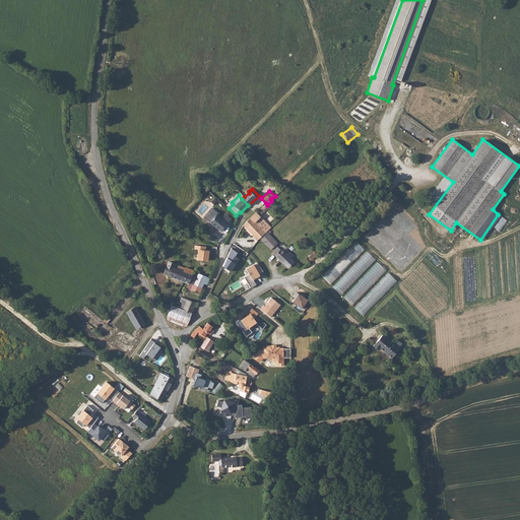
[(256,212),(243,224),(258,241),(260,238),(269,230),(271,228),(260,216),(262,214),(262,213),(269,207),(267,205),(266,203),(256,212)]
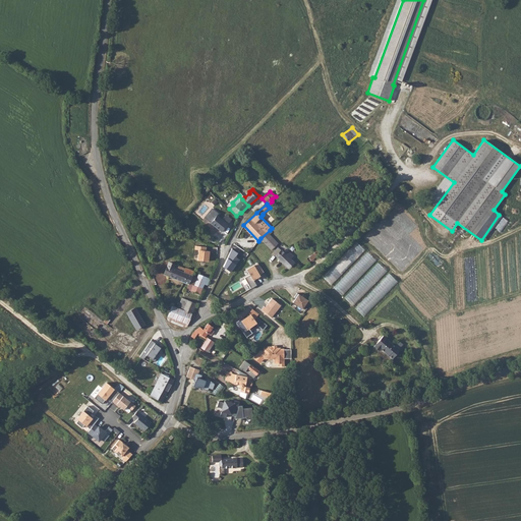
[(227,224),(221,220),(217,216),(219,214),(212,209),(205,218),(222,232),(227,225),(227,224)]
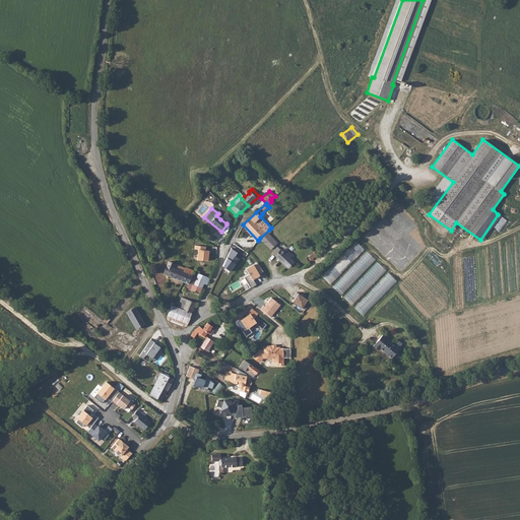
[(225,213),(220,219),(226,223),(231,218),(225,213)]
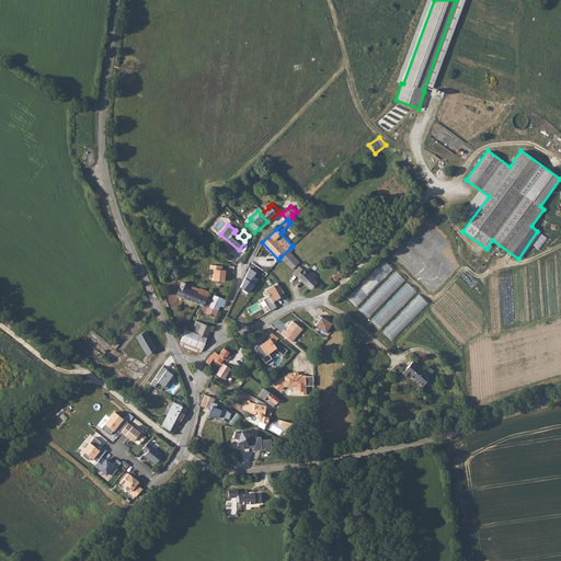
[(209,240),(214,243),(220,235),(216,231),(209,240)]
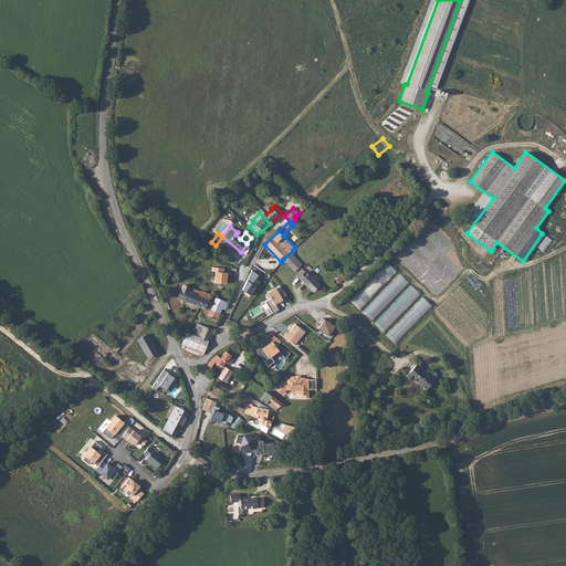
[(293,250),(283,259),(294,271),(302,264),(292,254),(294,252),(293,250)]
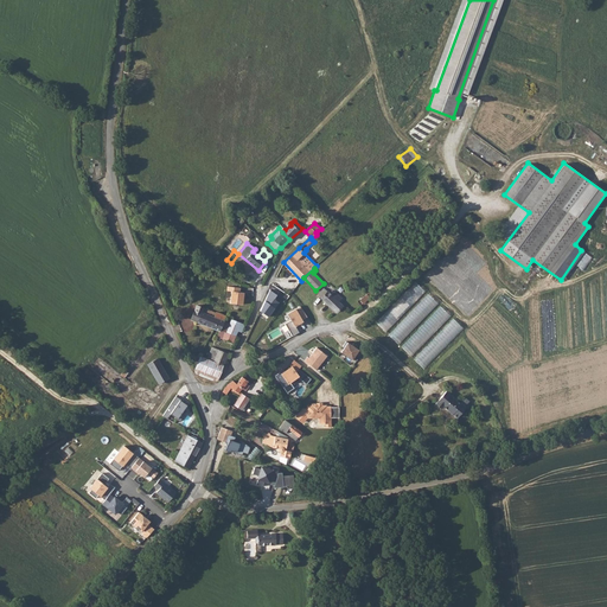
[(416,282),(377,323),(387,332),(427,292),(416,282)]
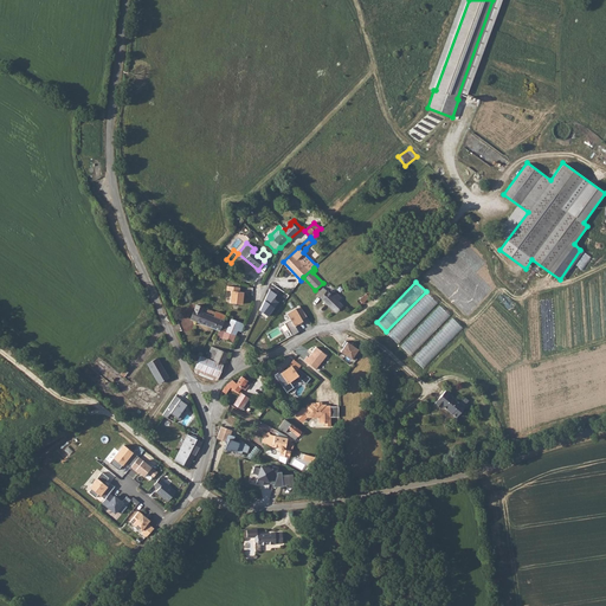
[(230,302),(243,304),(244,292),(240,291),(240,288),(229,285),(227,290),(232,290),(230,302)]
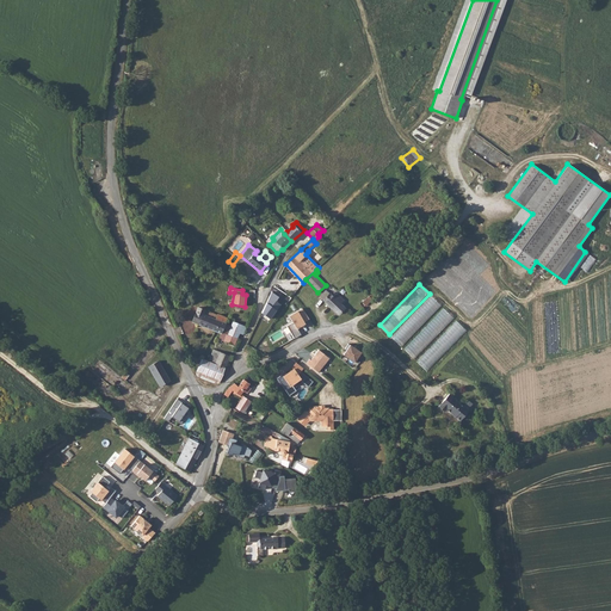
[(326,290),(320,296),(339,314),(345,308),(340,303),(344,300),(337,294),(333,296),(326,290)]
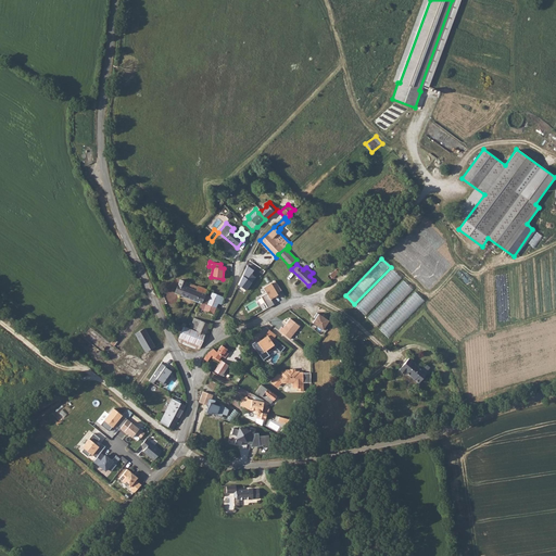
[(392,268),(357,307),(366,315),(373,308),(401,276),(392,268)]
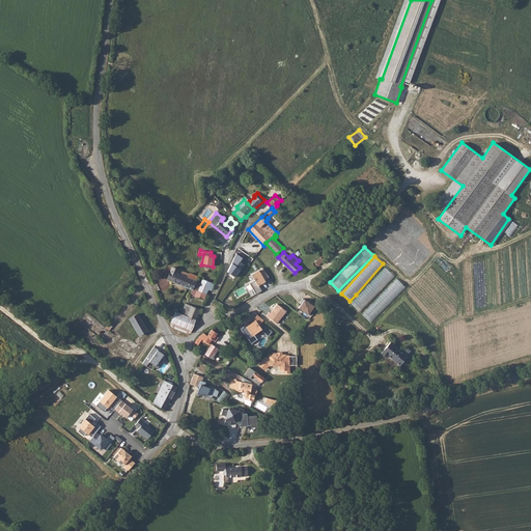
[(189,275),(172,268),(167,280),(178,284),(187,288),(193,275),(189,274),(189,275)]
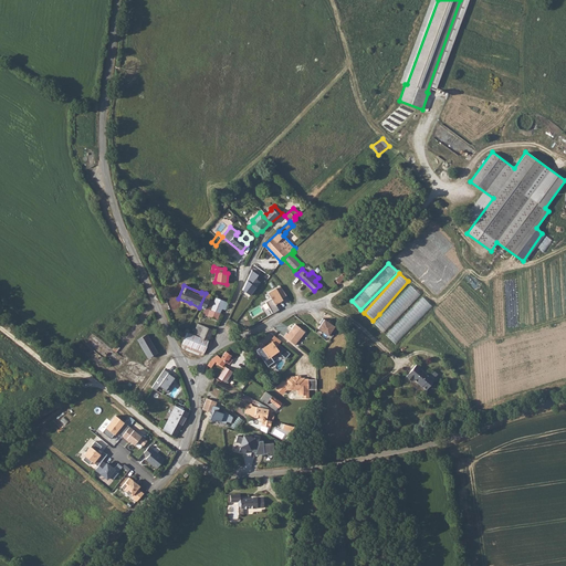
[(272,299),(265,302),(273,314),(279,311),(275,304),(283,300),(282,299),(286,296),(280,285),(268,293),(272,299)]
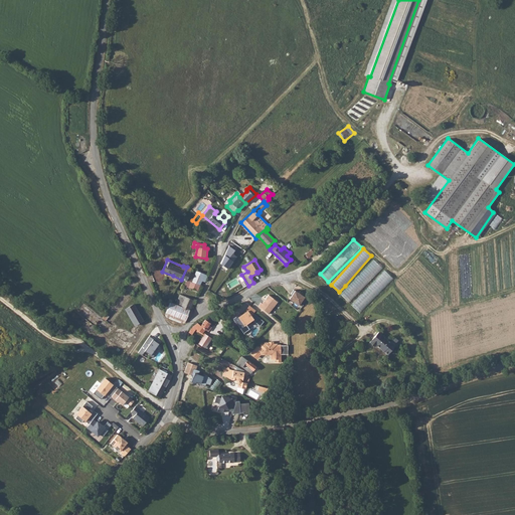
[(374,260),(341,295),(349,302),(382,267),(374,260)]
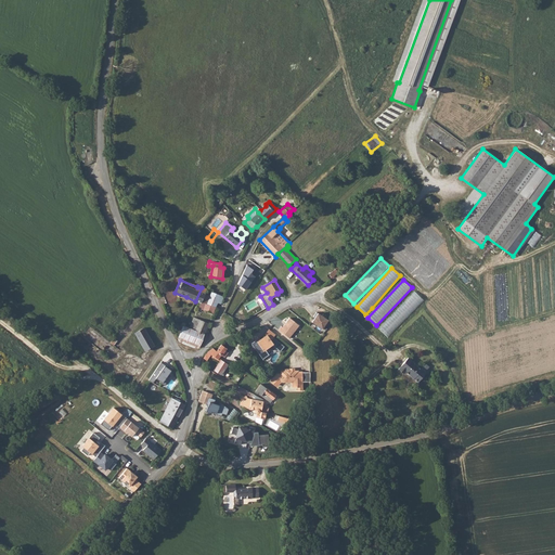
[(202,287),(195,301),(201,304),(198,309),(214,314),(216,308),(208,305),(207,304),(202,301),(205,295),(207,289),(202,287)]
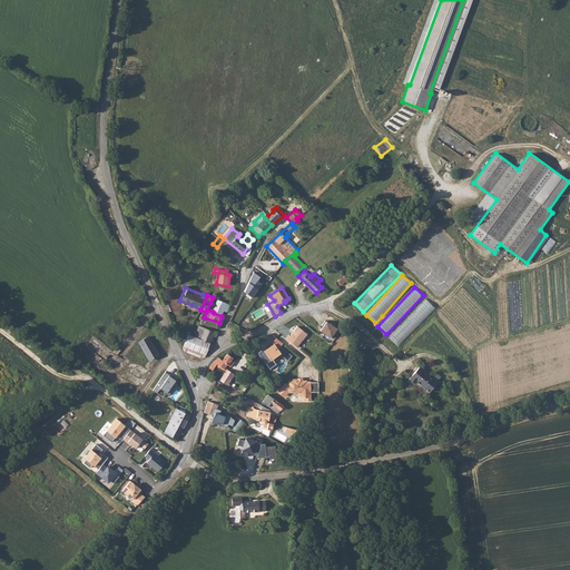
[(399,346),(436,308),(426,298),(389,337),(399,346)]
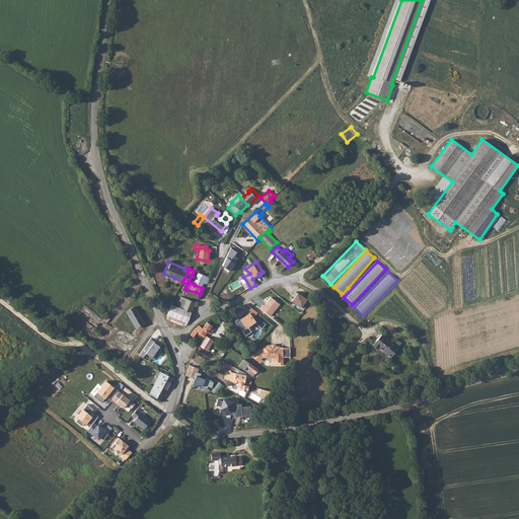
[(199,274),(195,285),(202,288),(204,283),(207,285),(209,278),(199,274)]
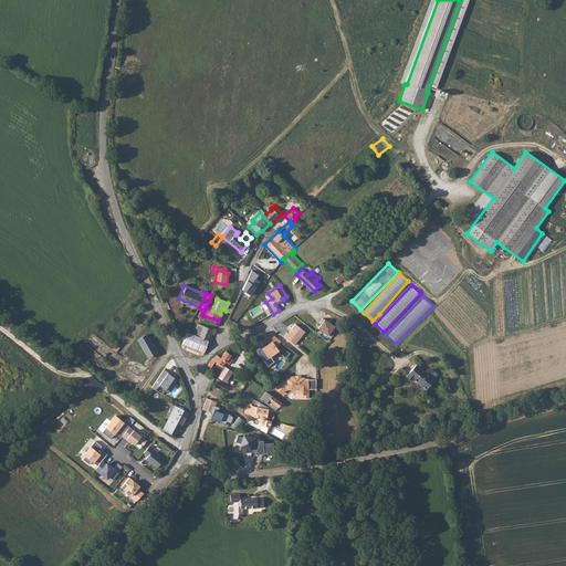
[(317,328),(328,335),(334,326),(323,318),(318,323),(321,324),(317,328)]
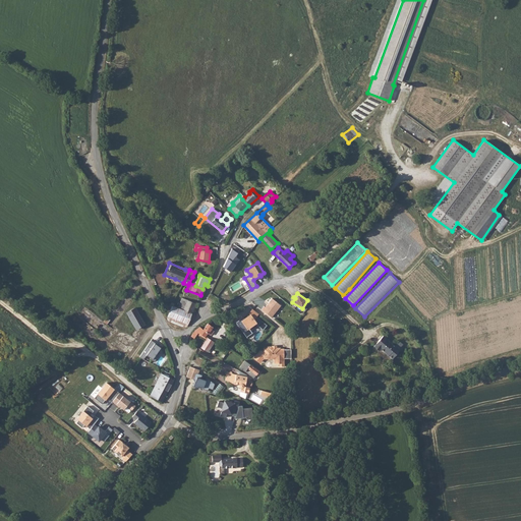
[(182,298),(178,308),(183,310),(187,301),(182,298)]
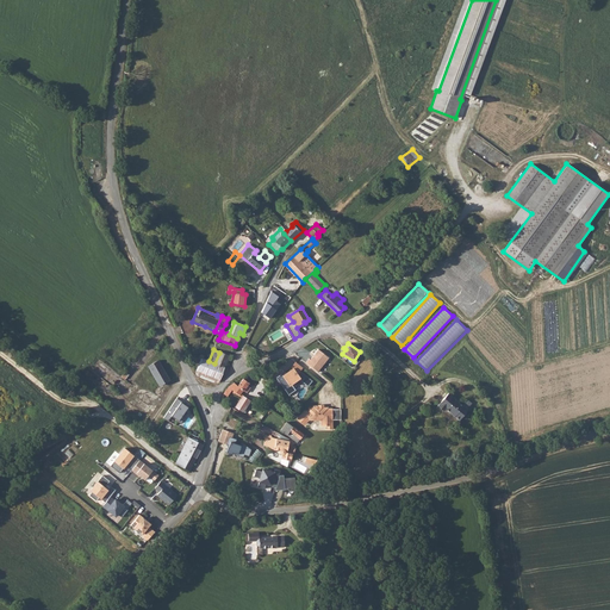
[(306,362),(318,372),(329,359),(318,349),(311,360),(310,359),(306,362)]
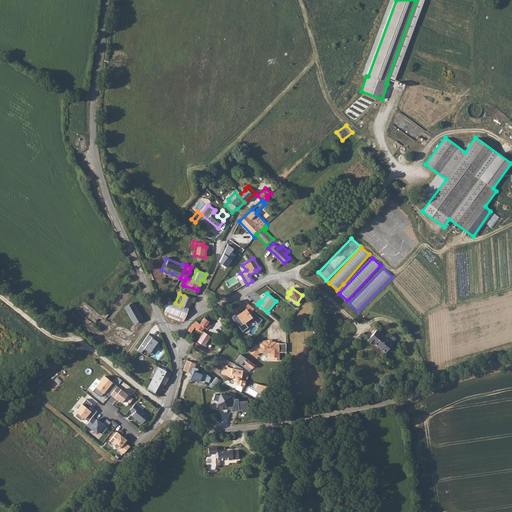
[(169,301),(164,312),(166,316),(180,322),(184,320),(193,299),(184,296),(180,305),(175,303),(169,301)]
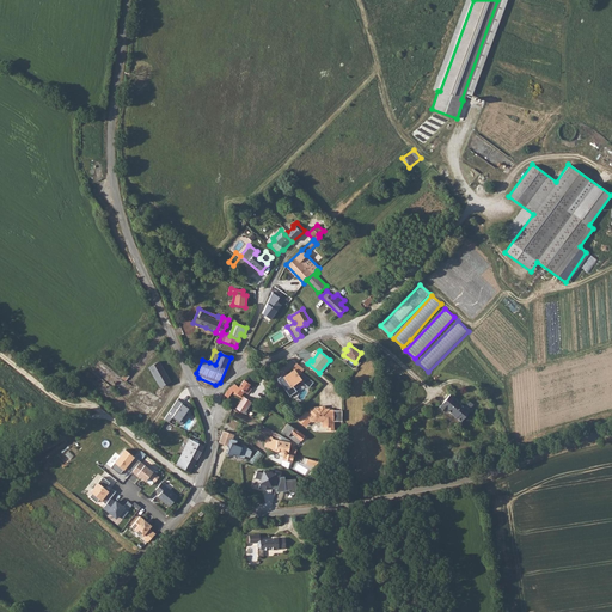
[(158,361),(147,367),(158,387),(169,381),(158,361)]
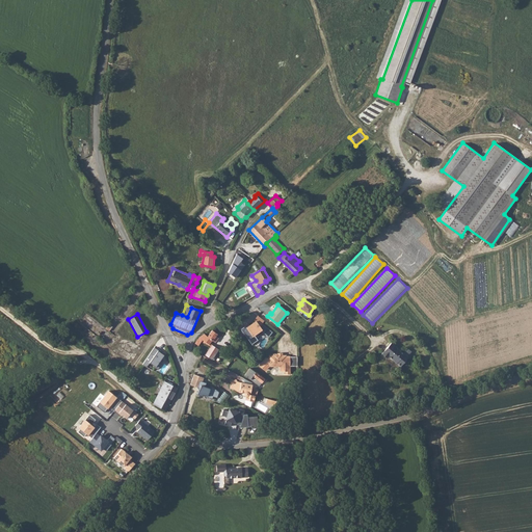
[(300,314),(291,325),(296,330),(306,319),(300,314)]
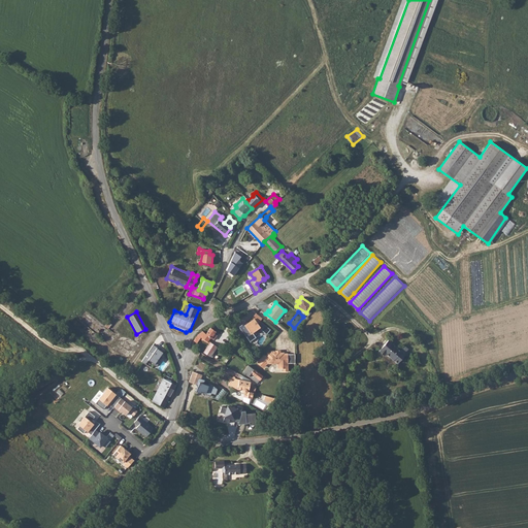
[(261,319),(255,314),(251,319),(252,320),(246,324),(245,323),(243,325),(242,325),(238,328),(238,329),(242,334),(249,342),(255,338),(251,333),(257,328),(265,335),(269,330),(258,322),(261,319)]
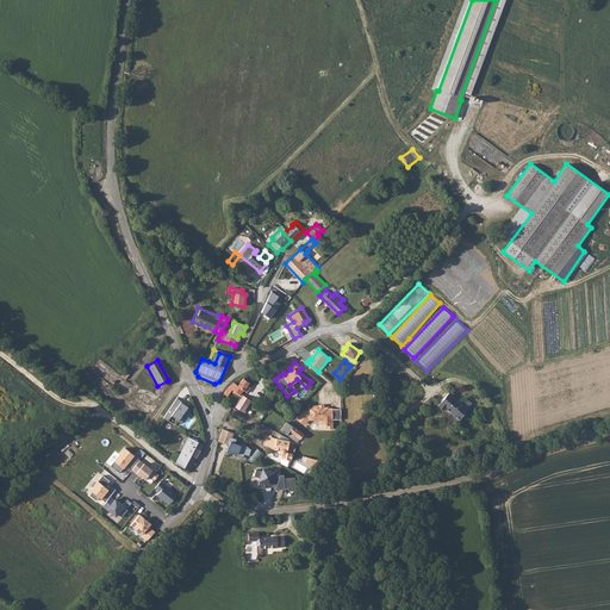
[(226,390),(225,392),(229,394),(232,390),(240,396),(243,391),(242,388),(238,386),(234,384),(232,384),(229,386),(226,390)]
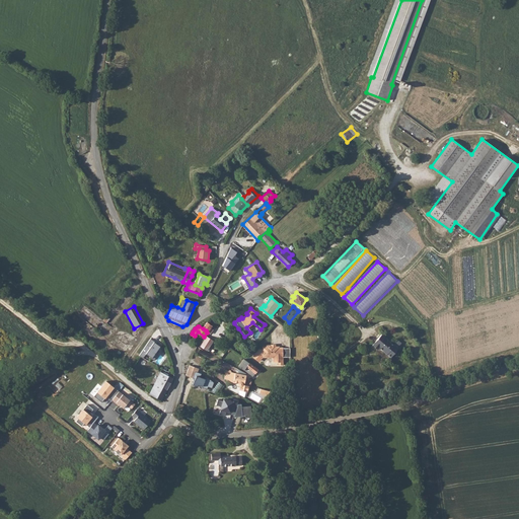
[(381,334),(372,345),(377,349),(379,347),(383,351),(384,350),(388,353),(387,353),(391,357),(398,348),(381,334)]
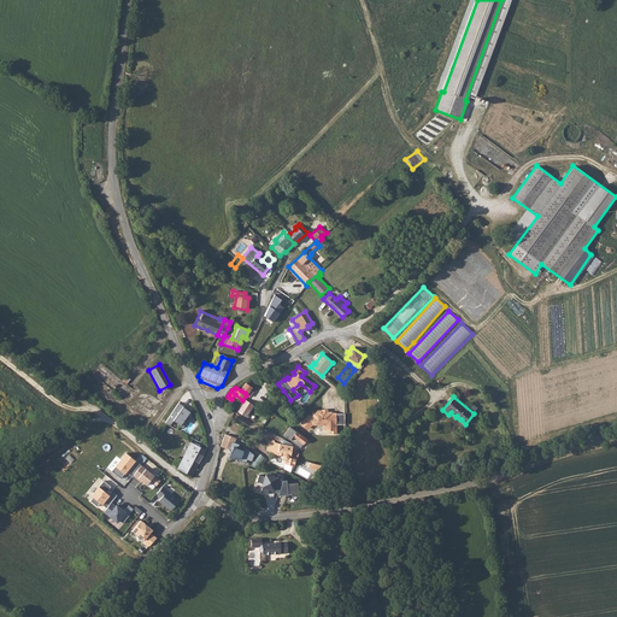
[(246,400),(238,412),(246,417),(254,405),(246,400)]
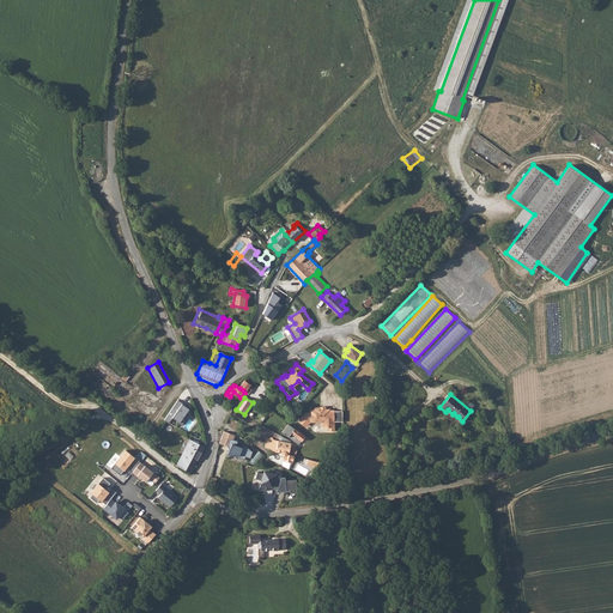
[(178,401),(164,422),(173,425),(175,420),(184,428),(189,422),(187,419),(192,412),(184,407),(182,406),(183,405),(178,401)]
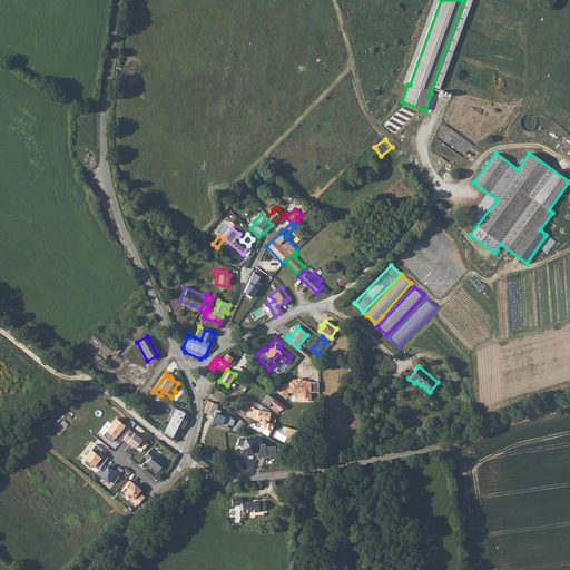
[(276,390),(282,395),(285,392),(286,393),(287,391),(300,392),(298,397),(304,397),(304,401),(310,401),(310,392),(317,392),(317,382),(310,382),(310,381),(306,381),(306,380),(302,380),(297,380),(297,379),(292,379),(292,380),(288,380),(287,383),(284,383),(276,390)]
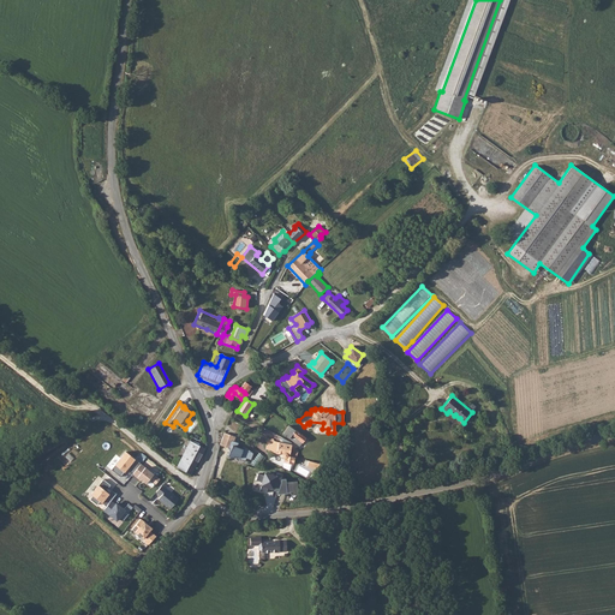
[(290,425),(284,434),(293,441),(299,446),(305,437),(290,425)]
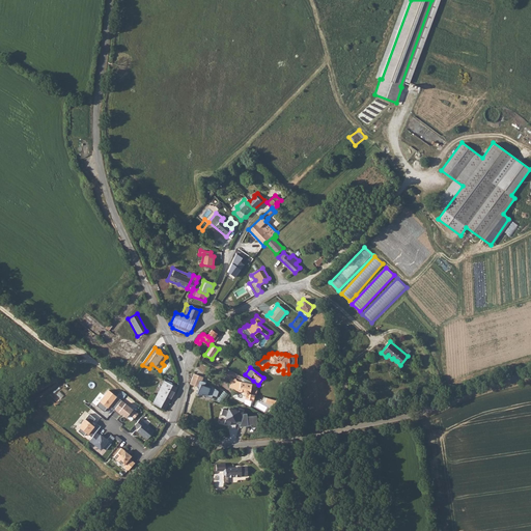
[(203,378),(194,374),(190,384),(198,387),(200,387),(199,389),(198,388),(196,393),(202,395),(202,393),(206,395),(206,396),(213,398),(213,395),(217,397),(219,391),(216,386),(212,385),(211,387),(206,386),(206,382),(202,381),(203,378)]
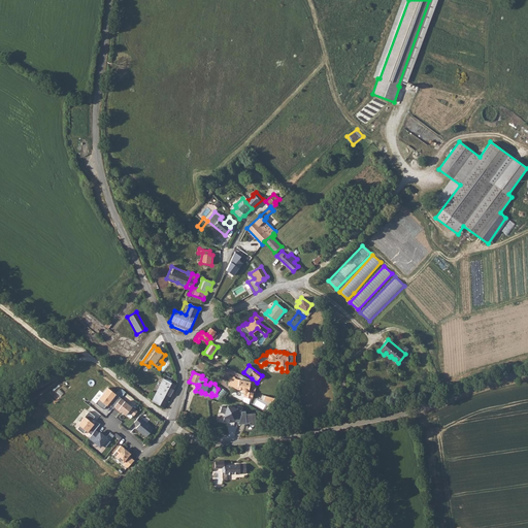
[(231,377),(231,378),(231,380),(230,380),(229,386),(233,386),(233,388),(245,391),(243,397),(251,399),(253,392),(249,391),(251,385),(252,382),(235,378),(235,377),(234,376),(233,376),(231,377)]
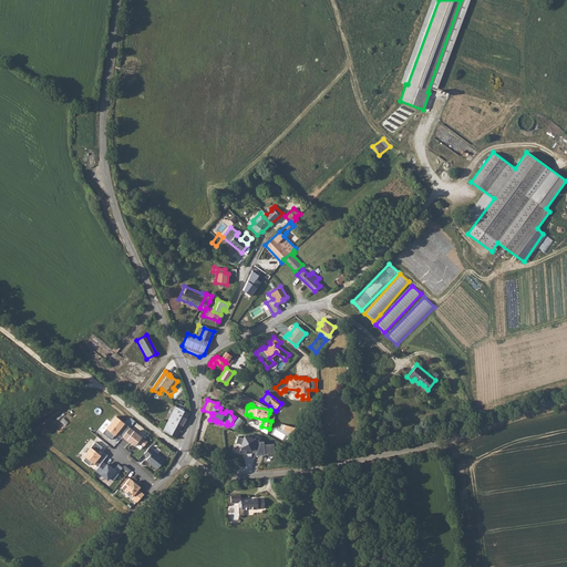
[(166,424),(164,431),(176,437),(189,413),(176,406),(166,424)]
